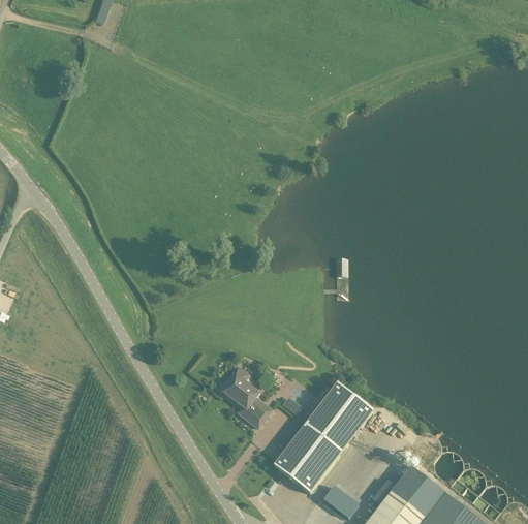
[(100,0),(95,18),(102,21),(110,0),(100,0)]
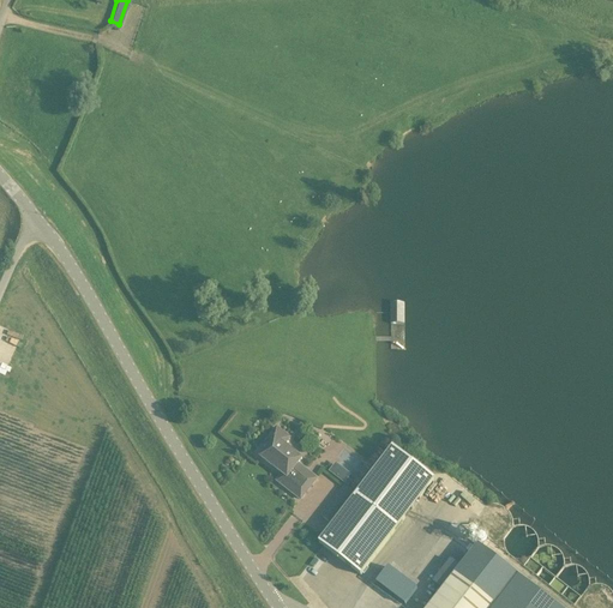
[(316,474),(296,458),(300,453),(282,439),(288,433),(275,422),(264,437),(269,440),(259,452),(286,471),(280,479),(299,494),(316,474)]
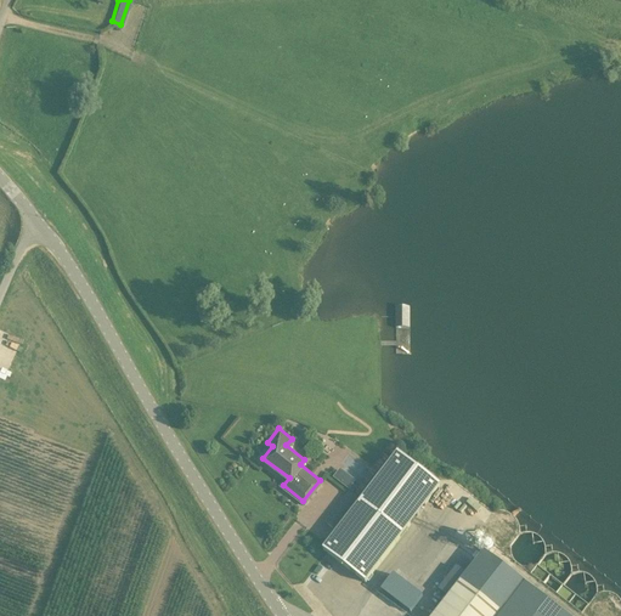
[(321,544),(325,547),(363,577),(439,481),(401,452),(396,448),(321,544)]
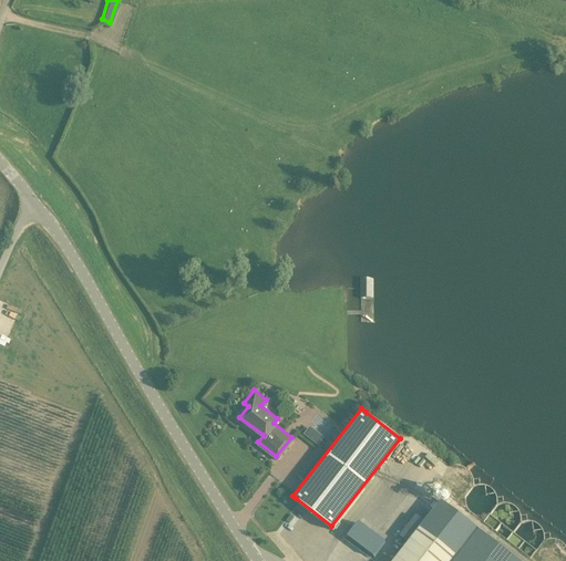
[(320,438),(323,435),(309,424),(304,432),(317,443),(320,445),(325,440),(320,438)]
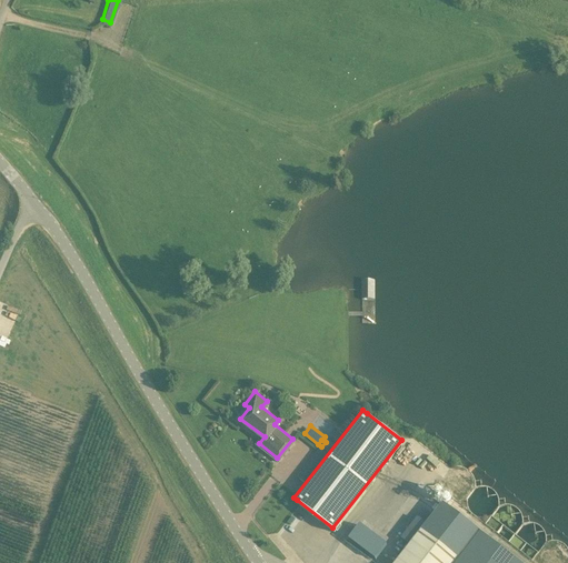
[(299,474),(305,480),(324,454),(318,450),(299,474)]
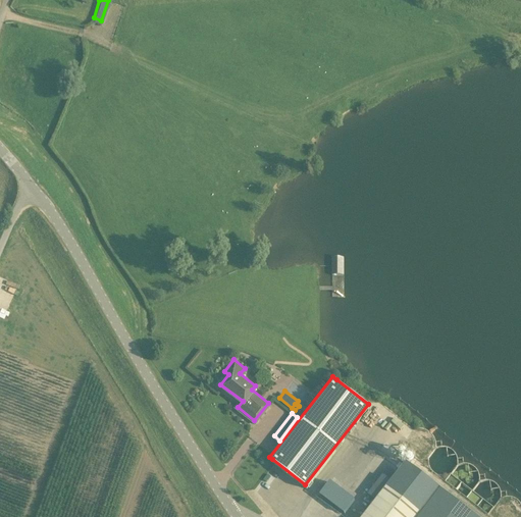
[(478,516),(479,516),(405,459),(389,478),(381,471),(365,490),(374,498),(359,516),(478,516)]
